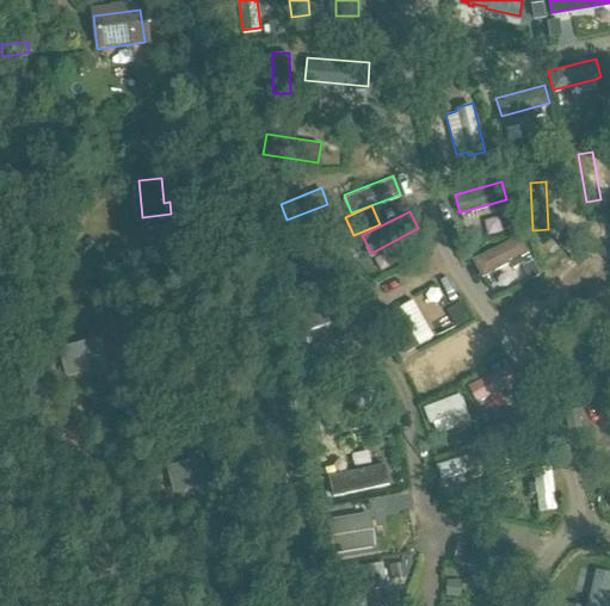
[(518,233),(472,259),(480,276),(509,260),(519,254),(528,249),(518,233)]
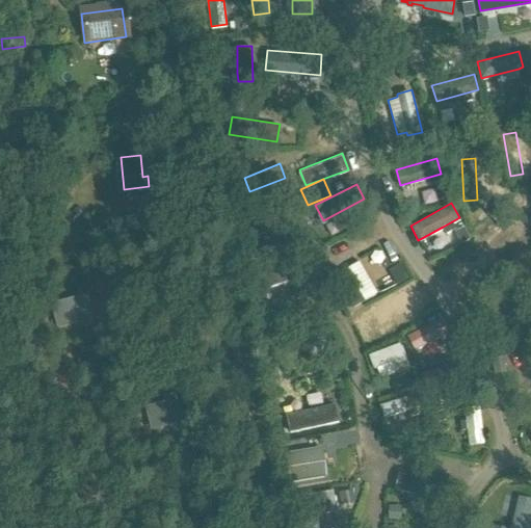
[(290,231),(246,245),(251,261),(295,246),(290,231)]
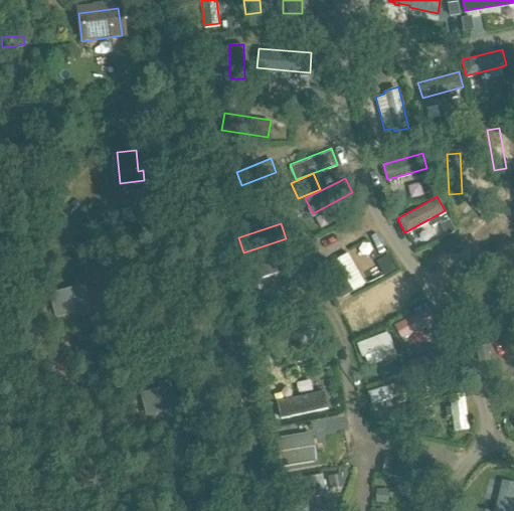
[(483,229),(471,232),(480,264),(491,261),(487,245),(484,234),(483,229)]
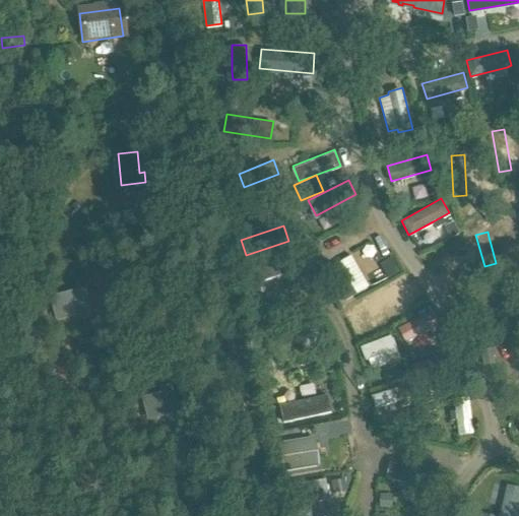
[(351,249),(367,277),(383,268),(369,241),(351,249)]
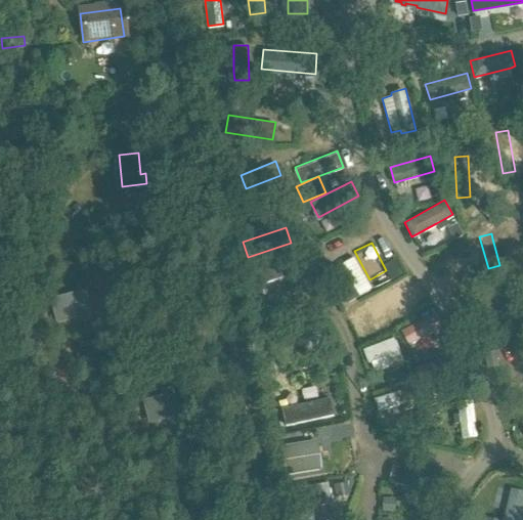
[(467,244),(433,256),(438,269),(459,262),(472,257),(467,244)]
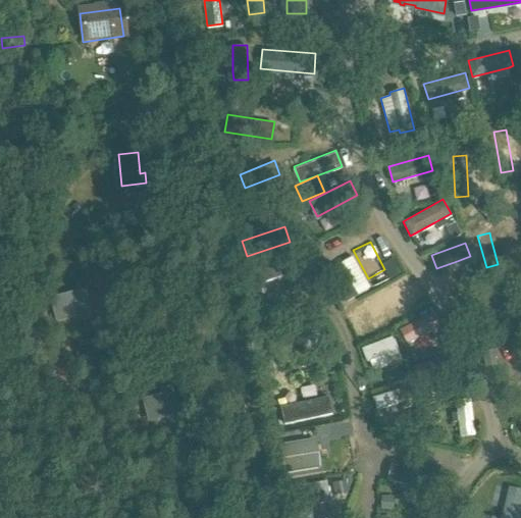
[(292,254),(250,267),(255,282),(297,269),(292,254)]
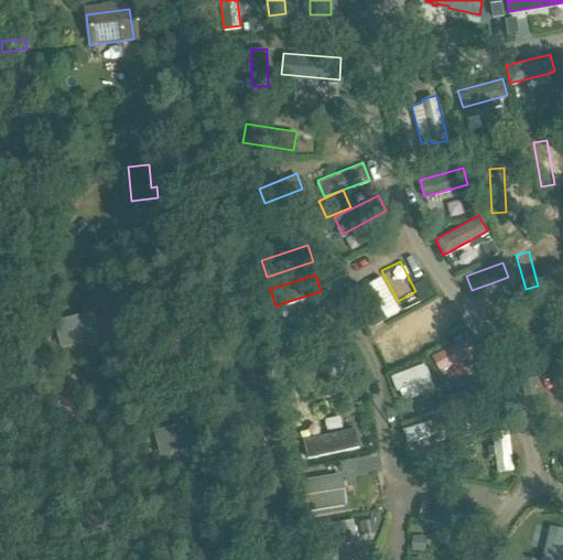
[(367,282),(355,290),(375,323),(386,316),(367,282)]
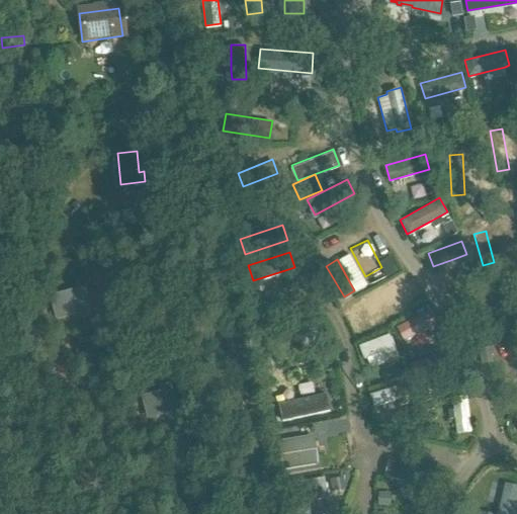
[(80,289),(51,296),(56,316),(76,311),(77,315),(87,313),(80,289)]
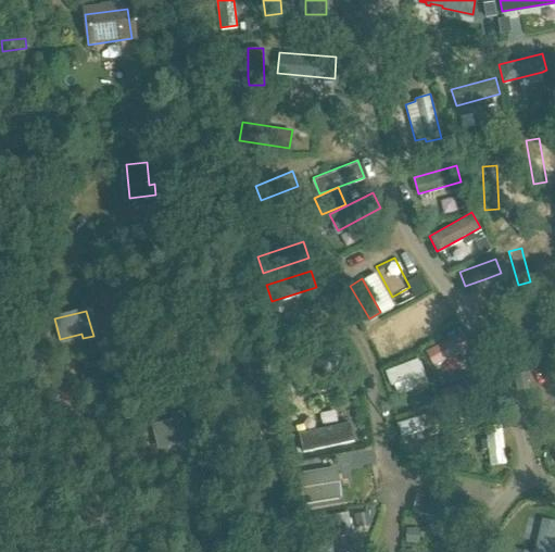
[(540,313),(493,331),(501,349),(516,342),(527,338),(547,329),(540,313)]
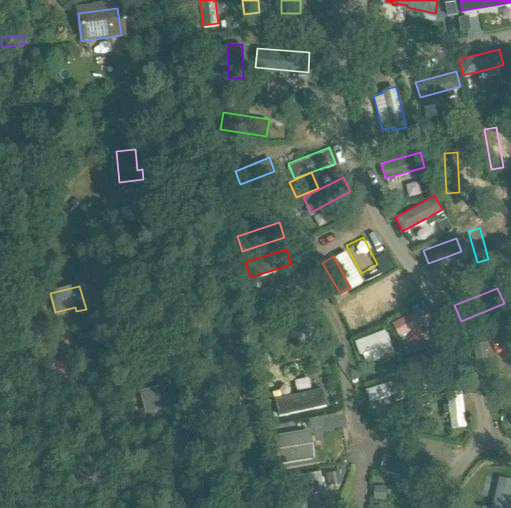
[(425,303),(392,321),(399,335),(432,317),(425,303)]
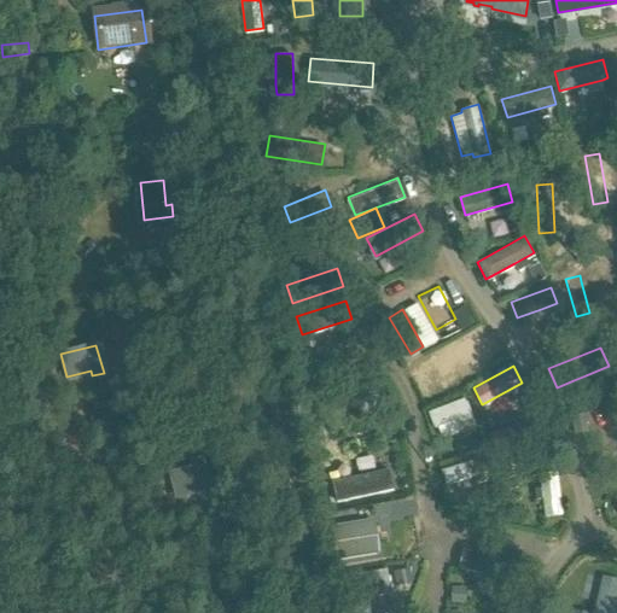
[(466,395),(429,409),(435,425),(438,424),(472,410),(466,395)]
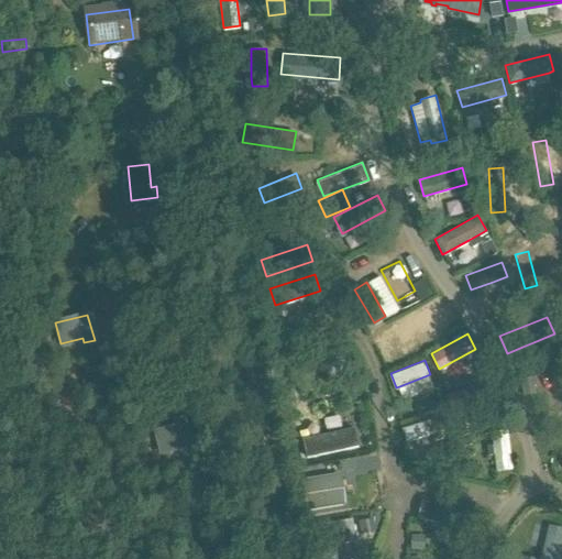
[(484,380),(445,395),(451,409),(489,395),(484,380)]
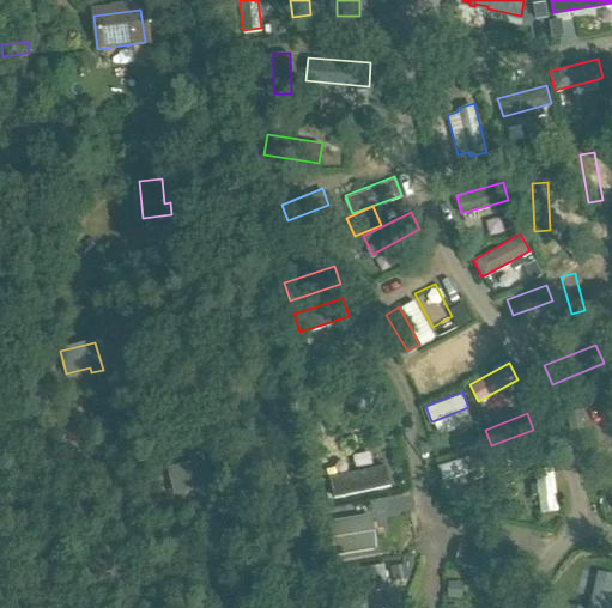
[(191,460),(167,466),(174,488),(208,478),(200,450),(189,454),(191,460)]
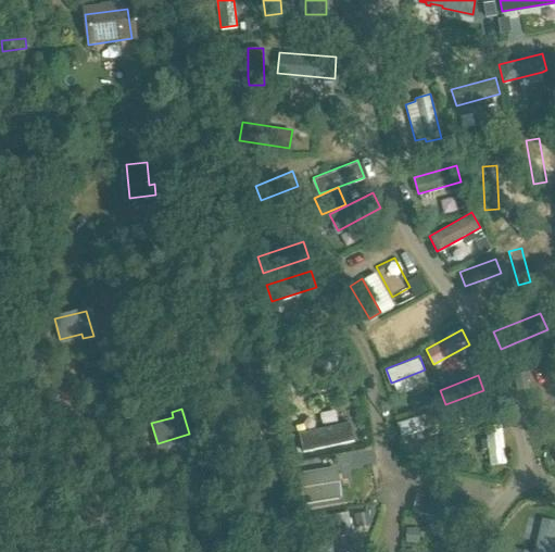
[(434,410),(398,422),(401,434),(426,426),(434,423),(438,422),(434,410)]
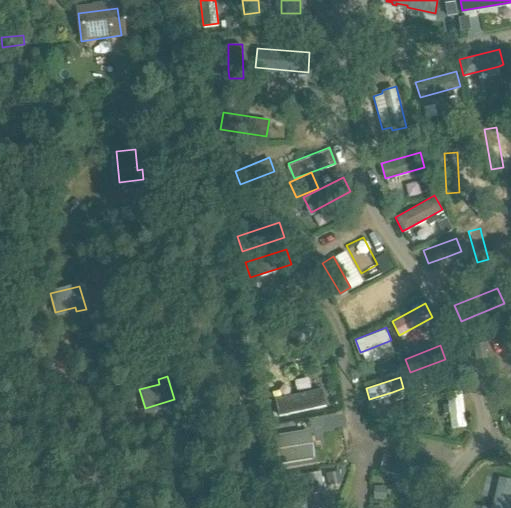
[(321,387),(274,398),(278,415),(325,404),(321,387)]
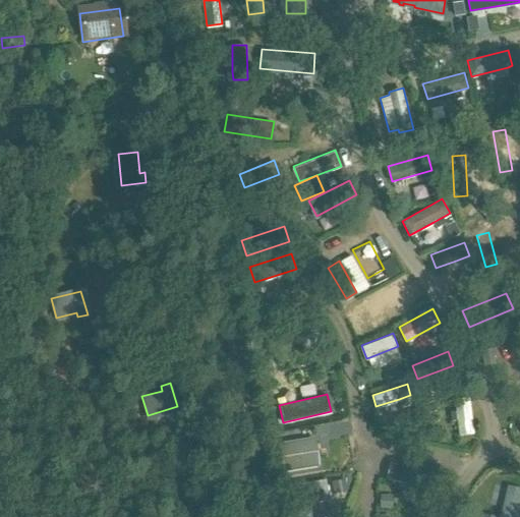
[(469,396),(454,398),(455,409),(457,418),(458,434),(473,432),(469,396)]
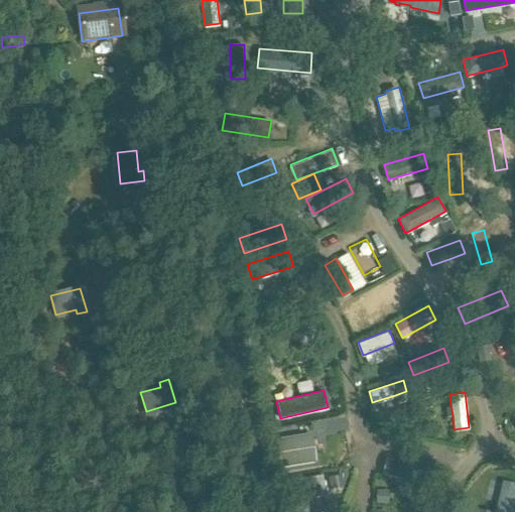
[(309,432),(278,438),(282,464),(313,459),(309,432)]
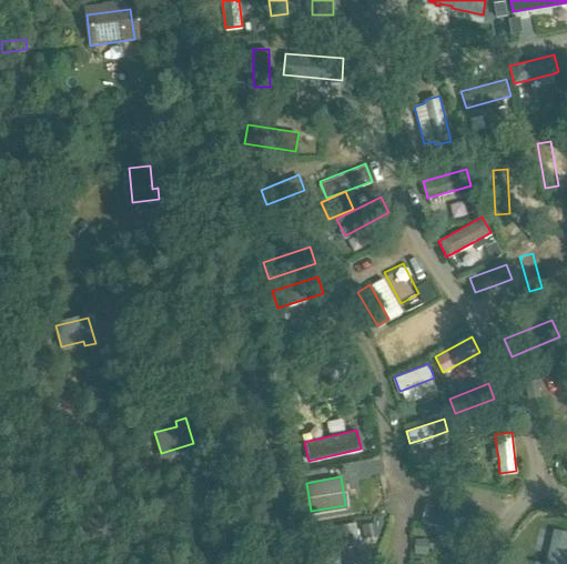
[(426,503),(423,521),(471,530),(474,512),(426,503)]
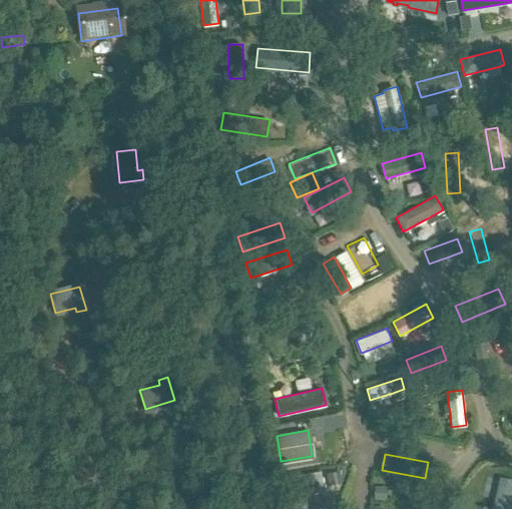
[(321,471),(290,476),(292,490),(311,486),(323,484),(321,471)]
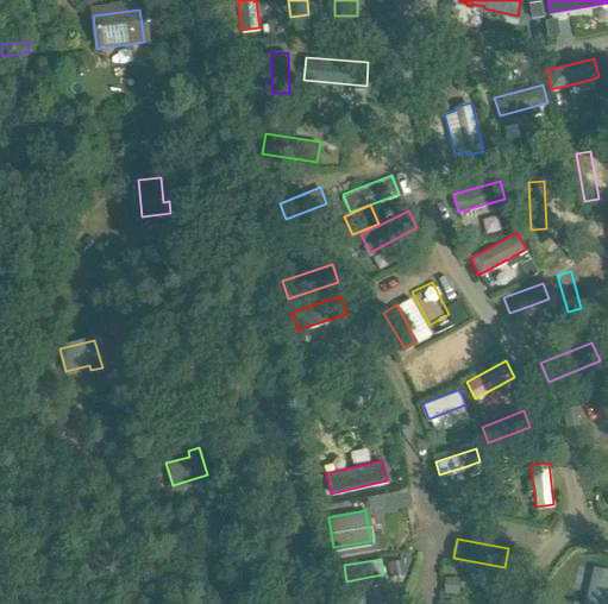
[(607,568),(594,566),(584,603),(603,603),(607,586),(607,568)]
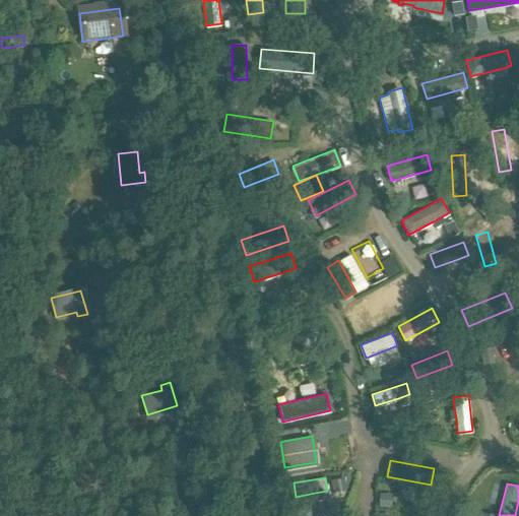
[(0,515),(21,515),(20,504),(0,507),(0,515)]
